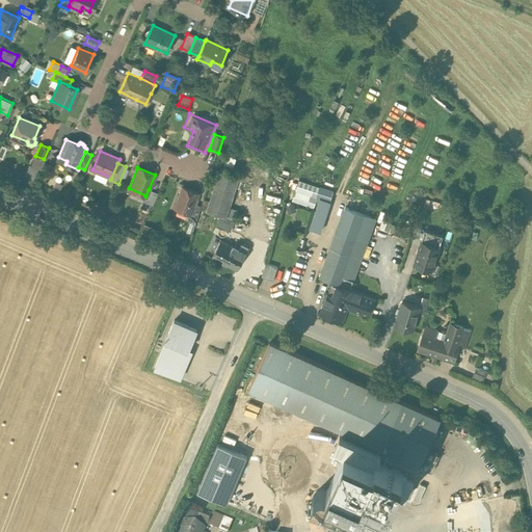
[(239,177),(219,170),(207,210),(220,214),(227,216),(230,208),(239,177)]
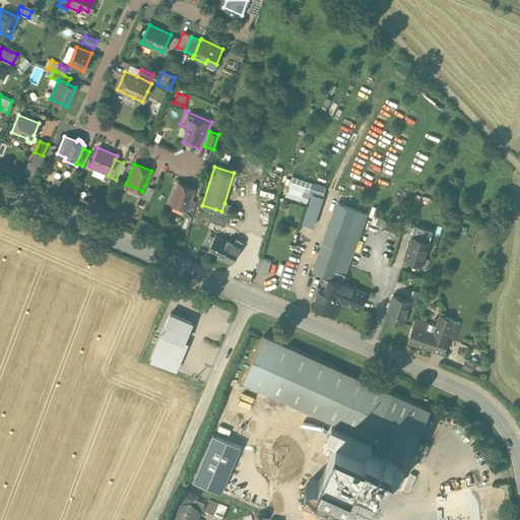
[(313,183),(293,176),(289,186),(288,186),(285,195),(307,202),(313,183)]
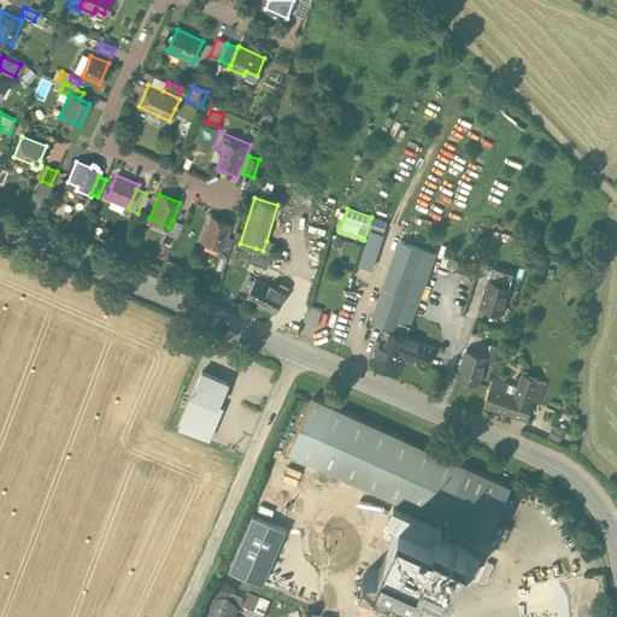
[(230,224),(212,216),(203,241),(221,248),(225,236),(230,224)]
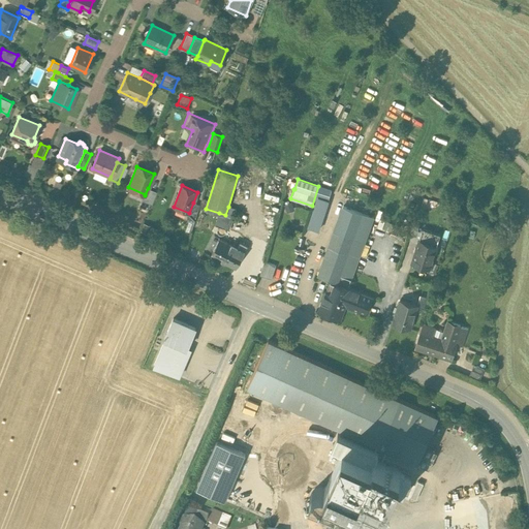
[(156,191),(148,188),(145,195),(145,194),(142,200),(151,205),(156,191)]
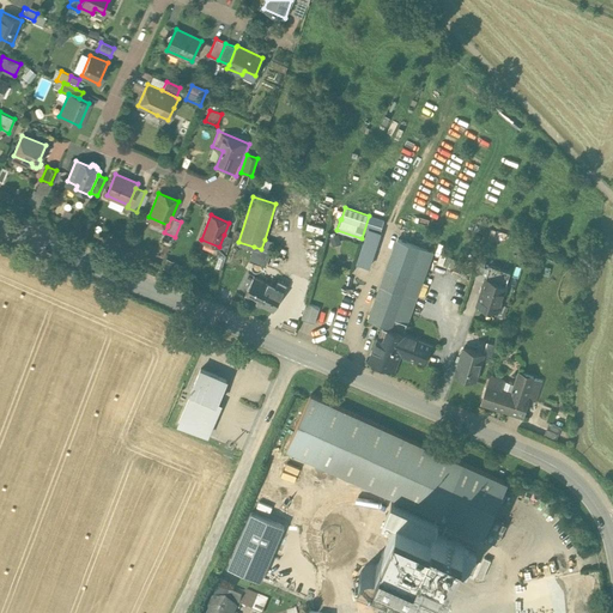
[(232,237),(224,235),(219,247),(217,253),(225,256),(232,237)]
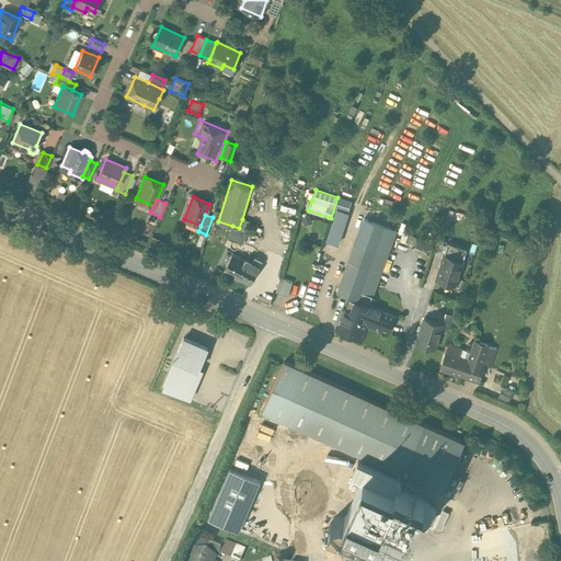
[(397,230),(364,218),(338,293),(351,297),(350,298),(357,301),(362,292),(373,296),(397,230)]
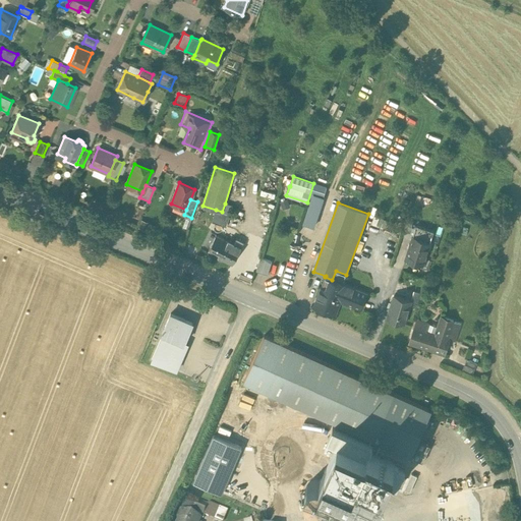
[(233,206),(225,204),(222,212),(230,215),(233,206)]
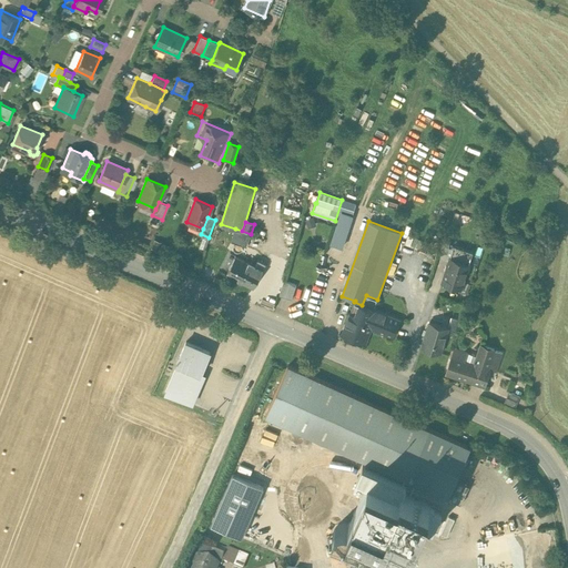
[(251,234),(242,231),(235,229),(231,242),(246,247),(251,234)]
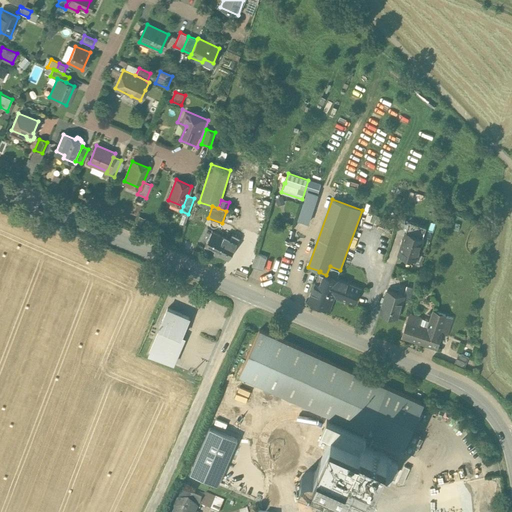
[(409,222),(406,232),(423,237),(426,227),(409,222)]
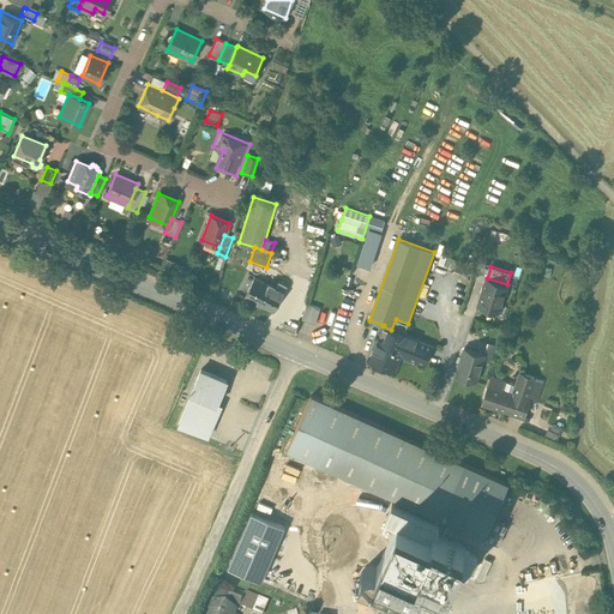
[(276,287),(256,276),(245,296),(274,311),(288,286),(278,281),(276,287)]
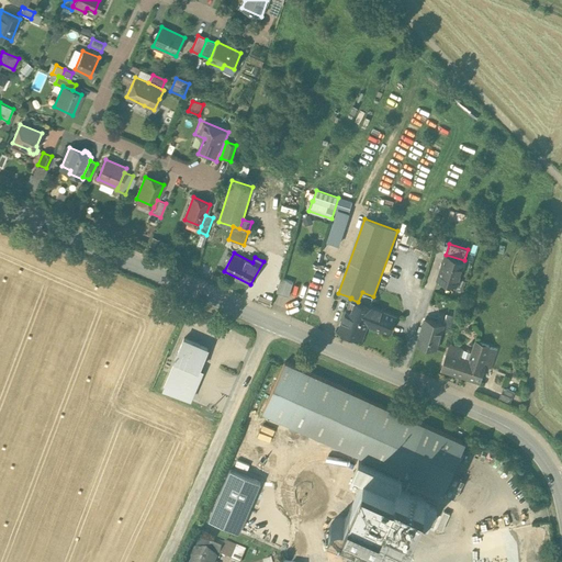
[(464,260),(446,255),(438,280),(456,285),(464,260)]
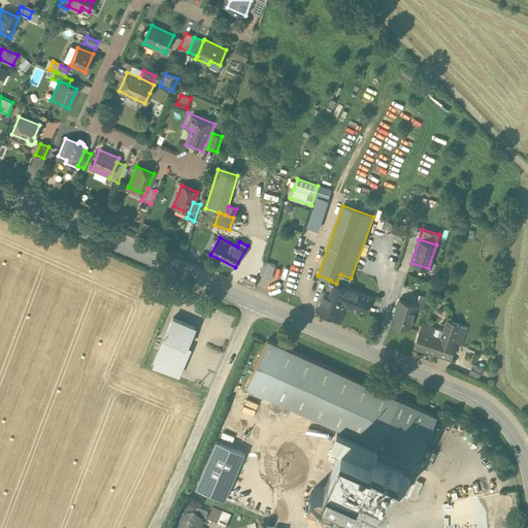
[(275,265),(264,261),(260,274),(271,278),(275,265)]
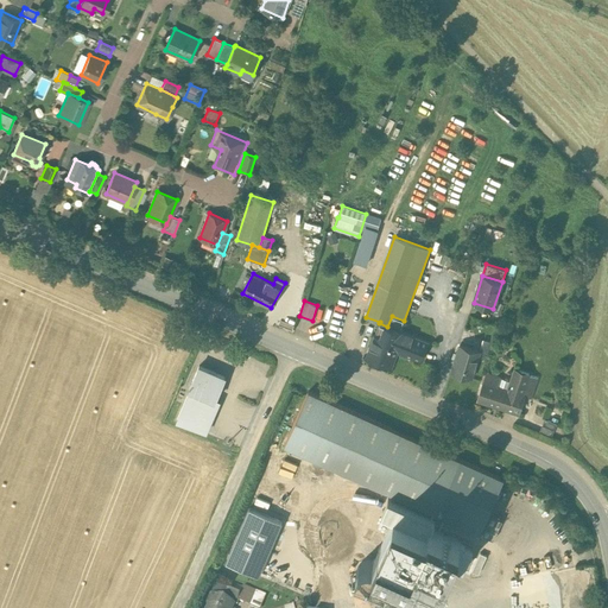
[(404,321),(392,316),(387,327),(400,331),(404,321)]
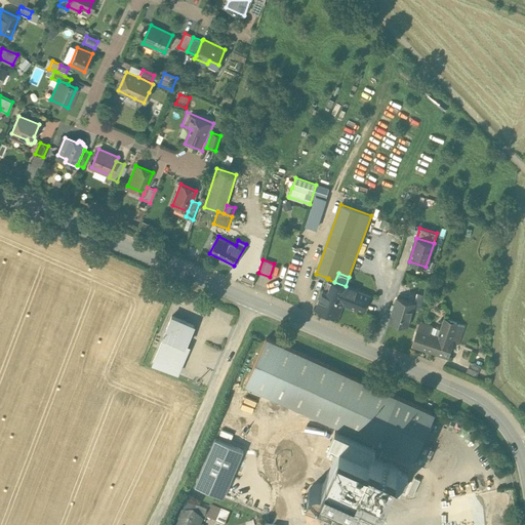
[(334,282),(327,279),(316,310),(337,318),(342,304),(364,312),(370,295),(346,286),(334,282)]
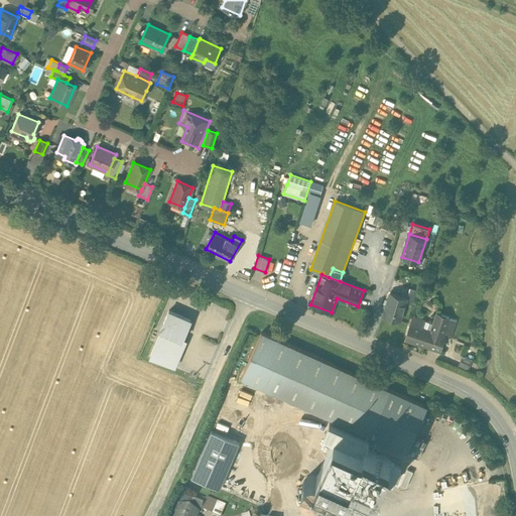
[(405,298),(389,292),(382,314),(398,319),(405,298)]
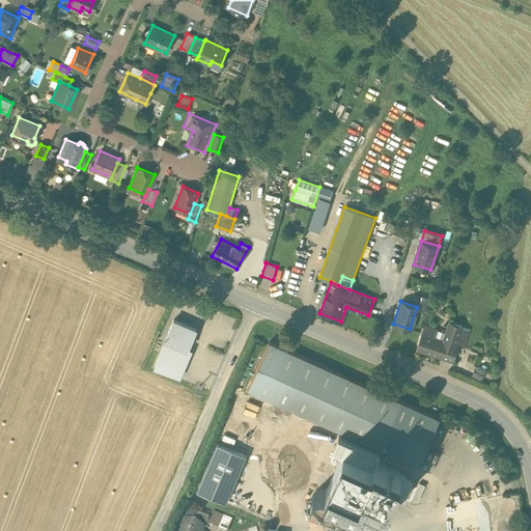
[(197,329),(174,319),(165,339),(166,340),(155,366),(180,376),(192,350),(189,348),(197,329)]
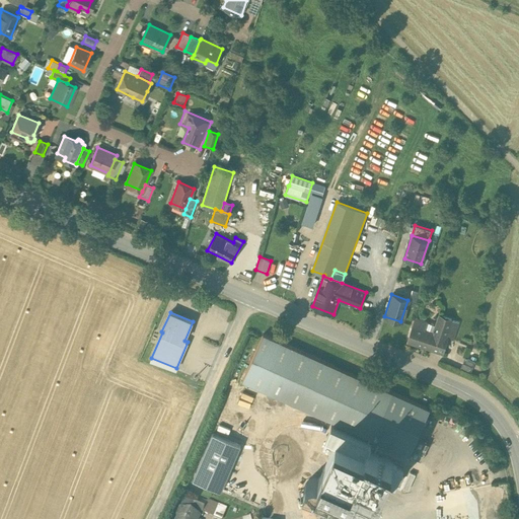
[(440,316),(433,334),(447,339),(454,341),(460,322),(440,316)]
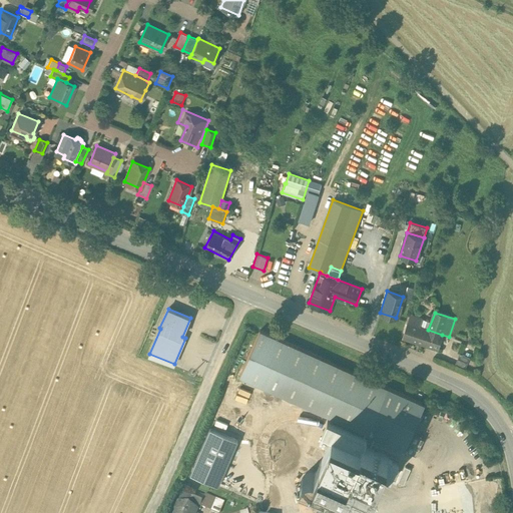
[(402,339),(422,346),(428,330),(422,327),(424,321),(410,316),(402,339)]
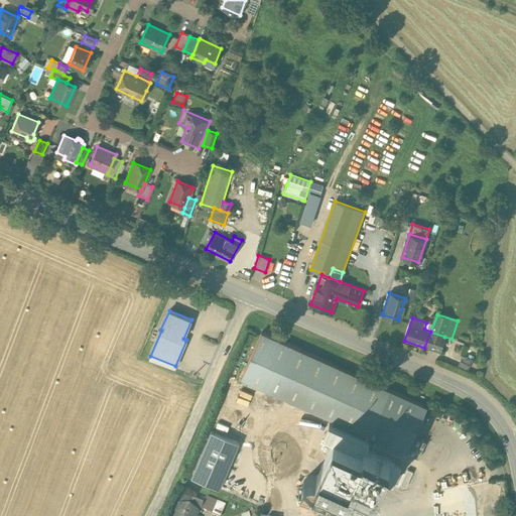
[(426,407),(262,333),(262,332),(241,378),(242,378),(405,453),(406,454),(406,453),(419,459),(426,442),(414,436),(427,407),(426,406),(426,407)]
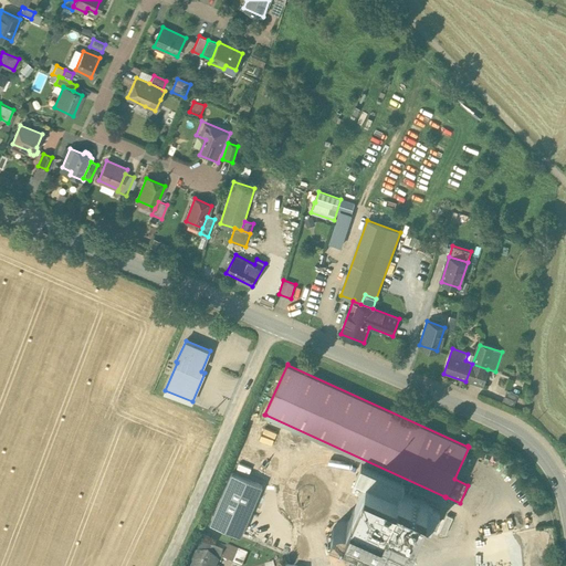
[(472,364),(465,381),(481,387),(488,369),(472,364)]
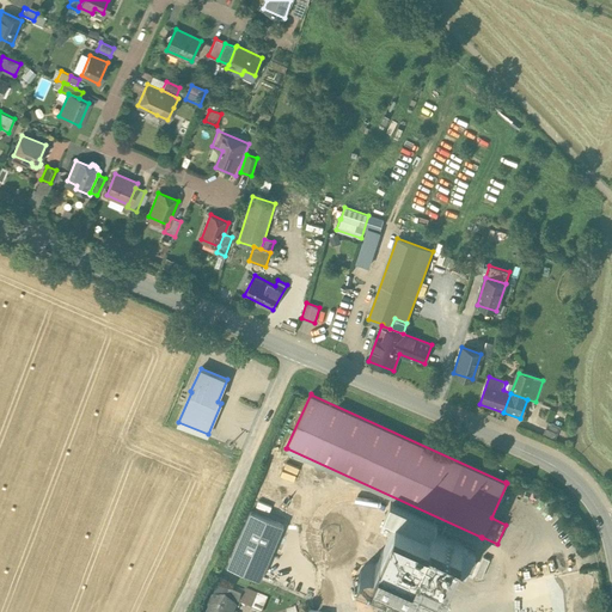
[(561,427),(549,422),(546,428),(558,433),(561,427)]
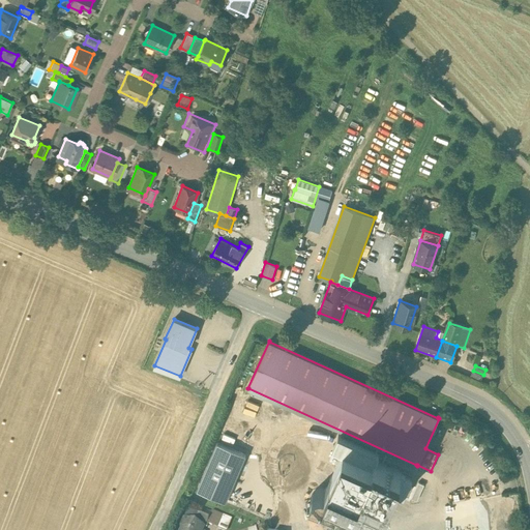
[(483,375),(473,371),(470,376),(480,380),(483,375)]
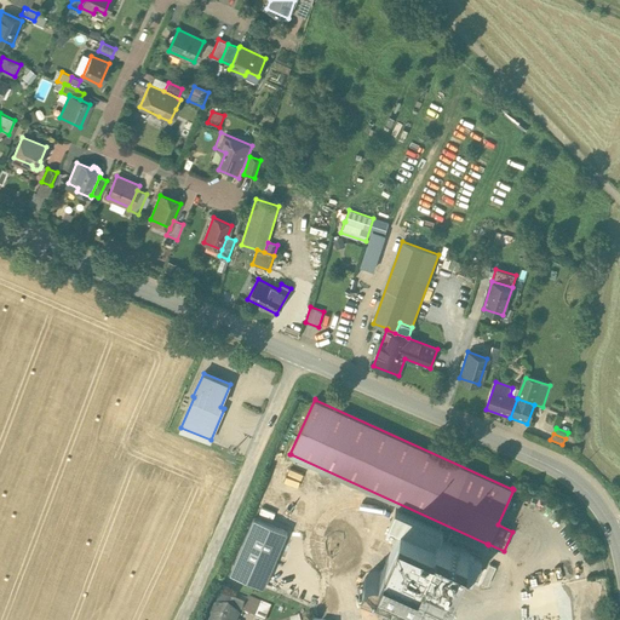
[(445,529),(396,507),(390,522),(402,527),(382,570),(448,602),(460,575),(470,554),(471,551),(441,537),(445,529)]
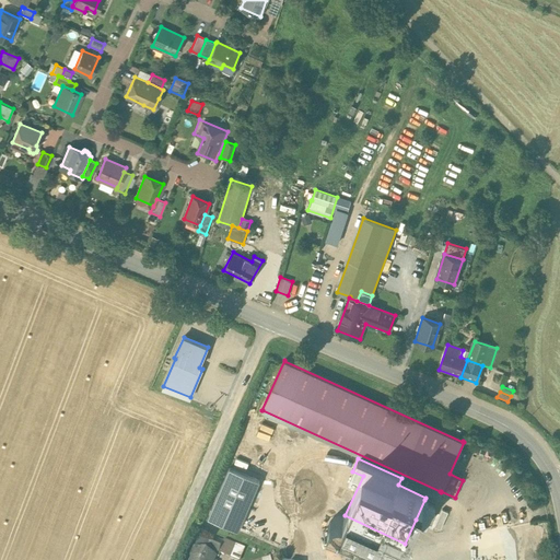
[(259,480),(230,468),(223,481),(221,486),(219,490),(208,516),(238,531),(259,480)]
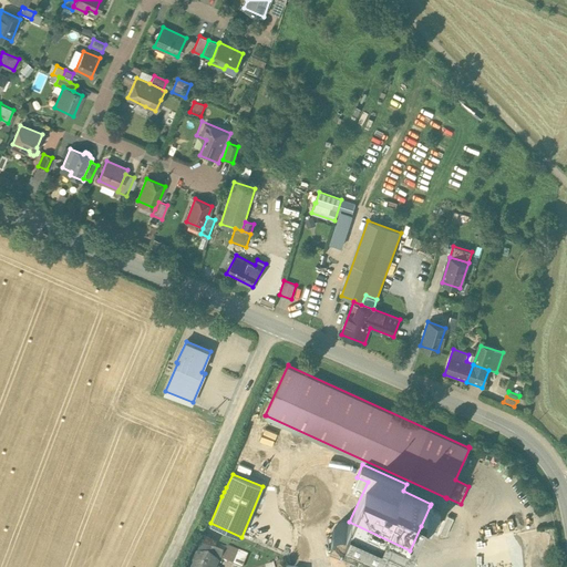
[(441,512),(430,506),(421,526),(432,532),(441,512)]
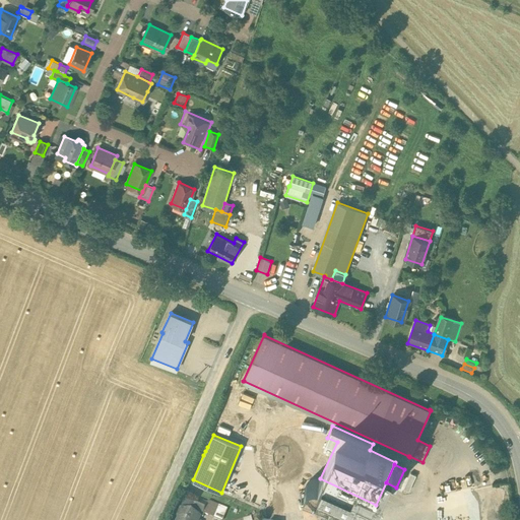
[(453,492),(465,492),(464,479),(452,480),(453,492)]
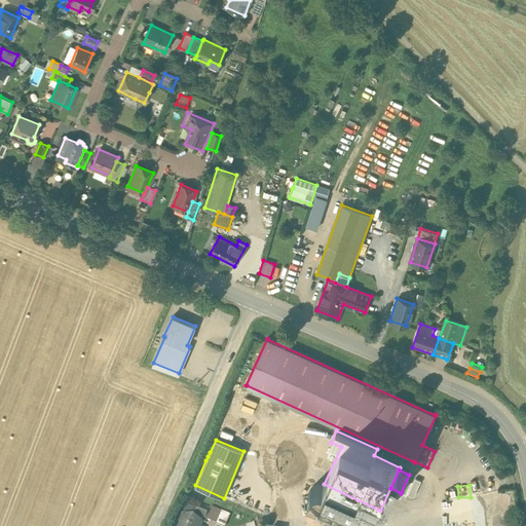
[(199,525),(203,518),(195,515),(198,505),(189,500),(179,525),(181,525),(199,525)]
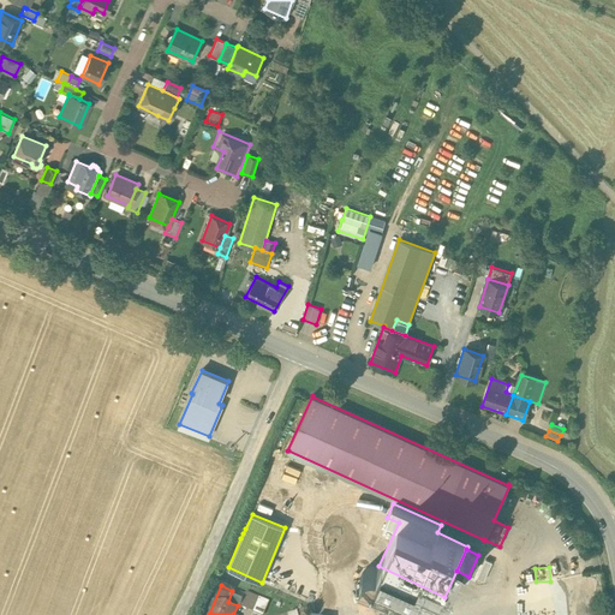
[(573,604),(586,603),(585,589),(572,589),(573,604)]
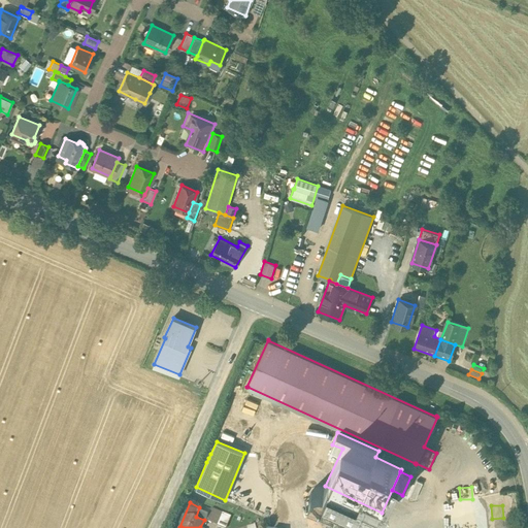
[(210,512),(199,507),(196,517),(204,520),(206,521),(210,512)]
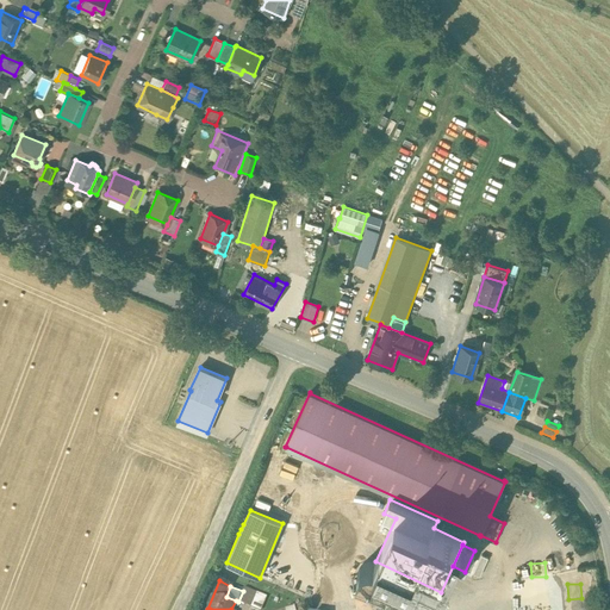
[(257,593),(244,587),(243,591),(238,602),(251,608),(254,602),(257,593)]
